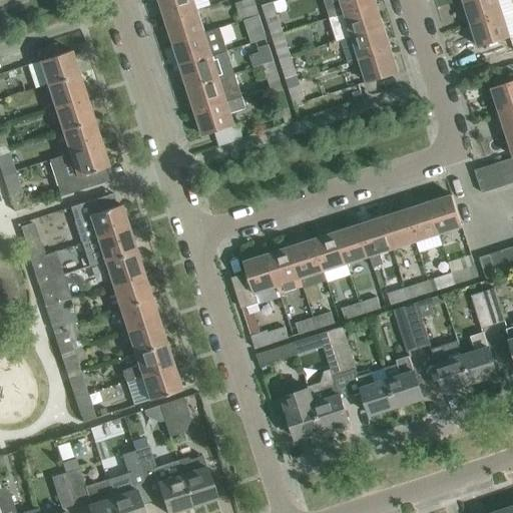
[(197,10),(193,0),(159,0),(166,20),(197,10)]
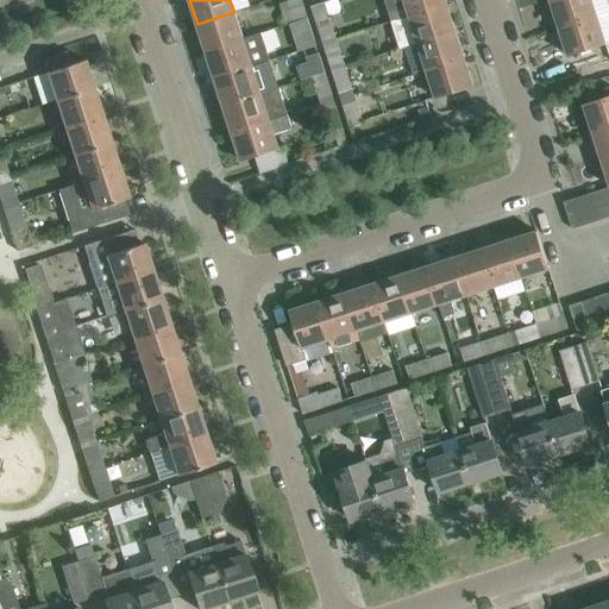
[(301,0),(288,0),(278,4),(286,24),(293,22),(294,23),(307,18),(301,0)]
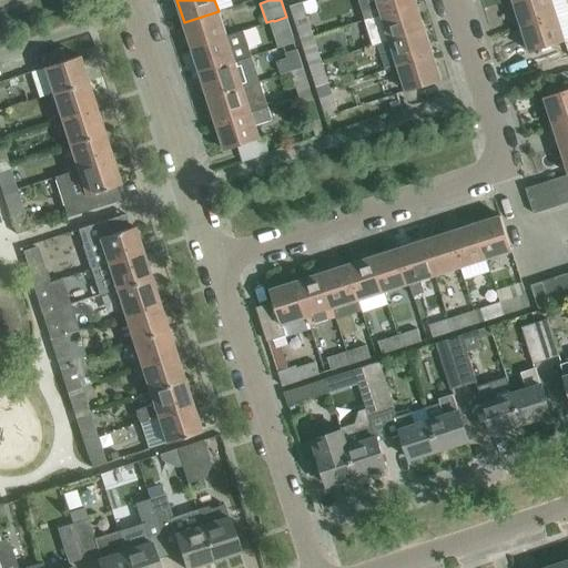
[(415,0),(358,0),(365,20),(407,7),(417,3),(415,0)]
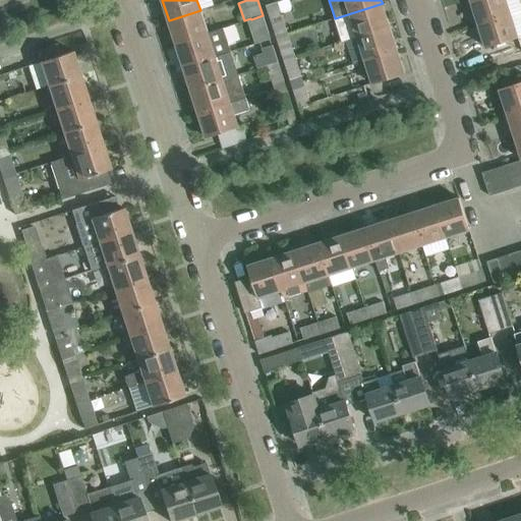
[(511,13),(506,0),(472,0),(471,0),(478,24),(511,13)]
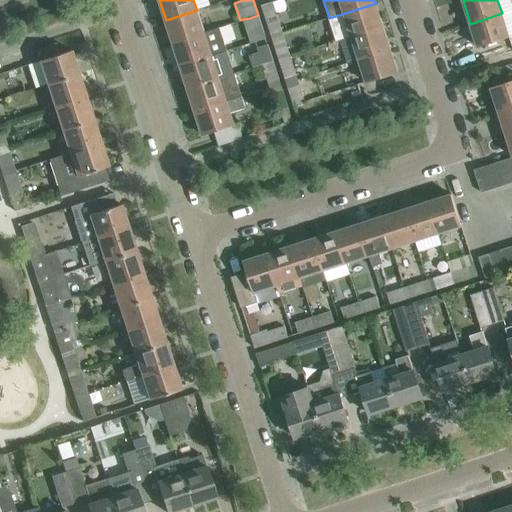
[(269,31),(281,28),(273,2),(261,5),(269,31)]
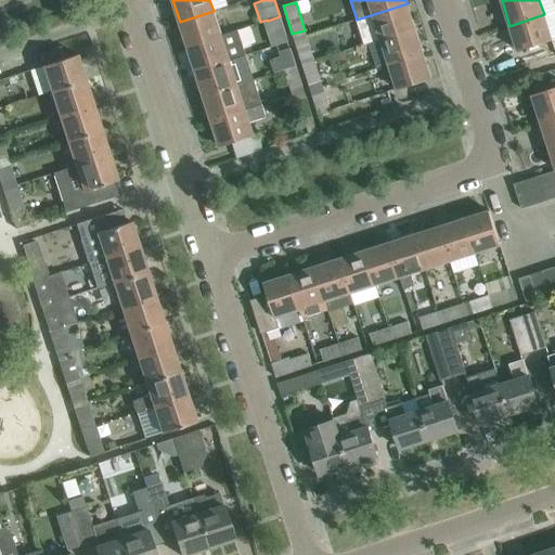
[(408,3),(398,7),(357,20),(365,44),(382,39),(415,28),(408,3)]
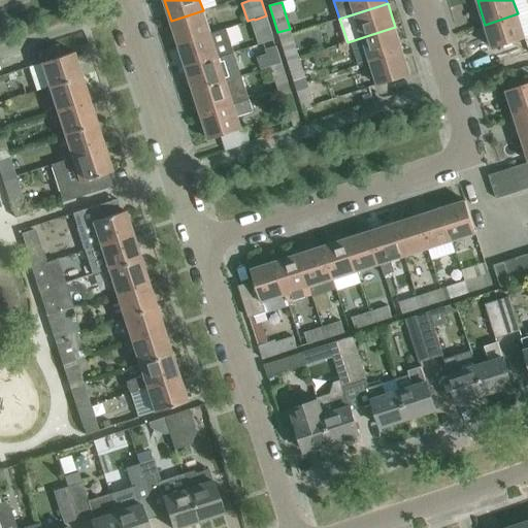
[(210,34),(203,10),(171,21),(178,44),(210,34)]
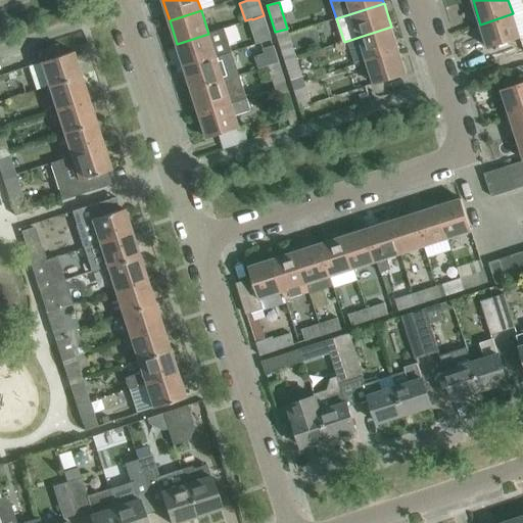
[(513,13),(480,25),(488,48),(520,38),(513,13)]
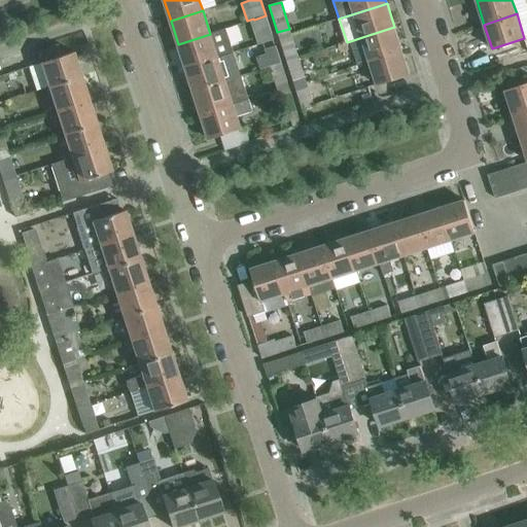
[(401,50),(394,27),(362,37),(370,61),(401,50)]
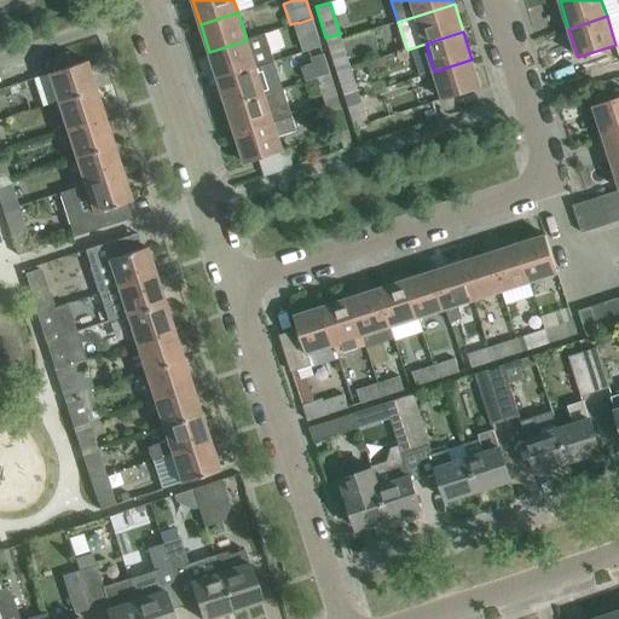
[(317,33),(299,39),(304,52),(322,46),(319,39),(317,33)]
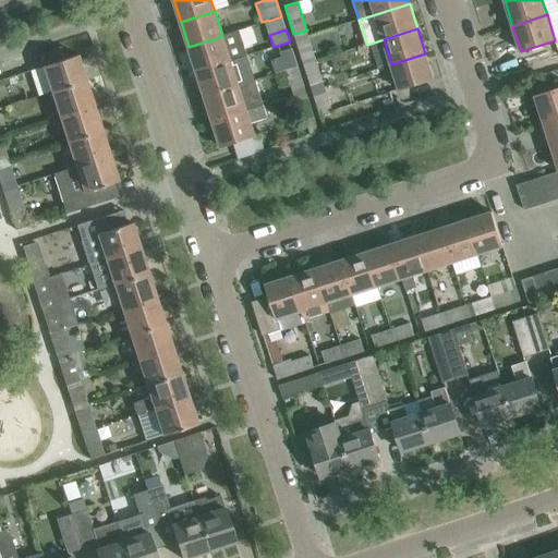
[(239,31),(222,36),(189,47),(196,72),(231,61),(247,56),(239,31)]
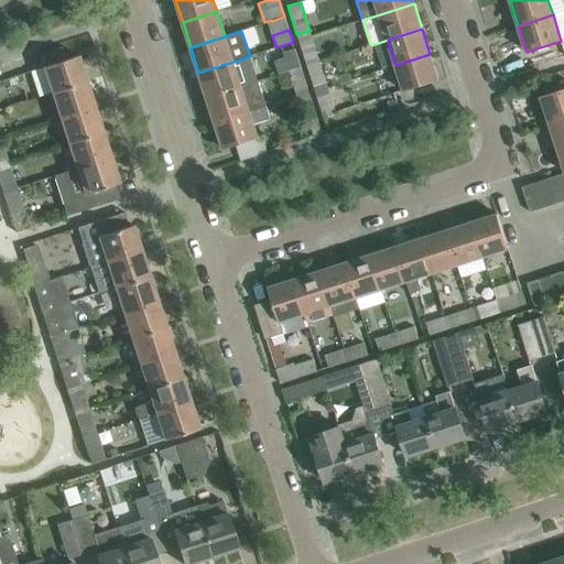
[(320,63),(310,31),(296,34),(307,66),(320,63)]
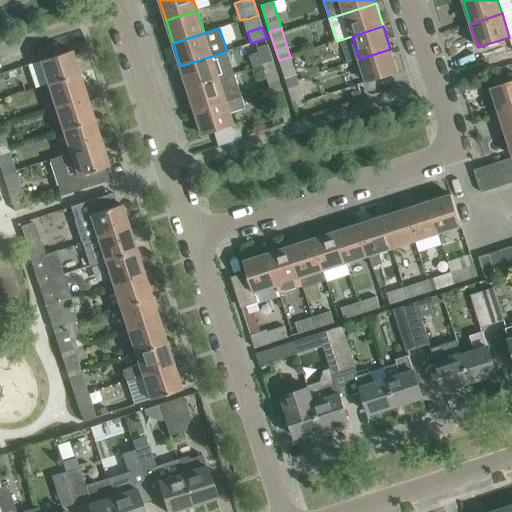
[(262,66),(273,62),(268,44),(256,47),(262,66)]
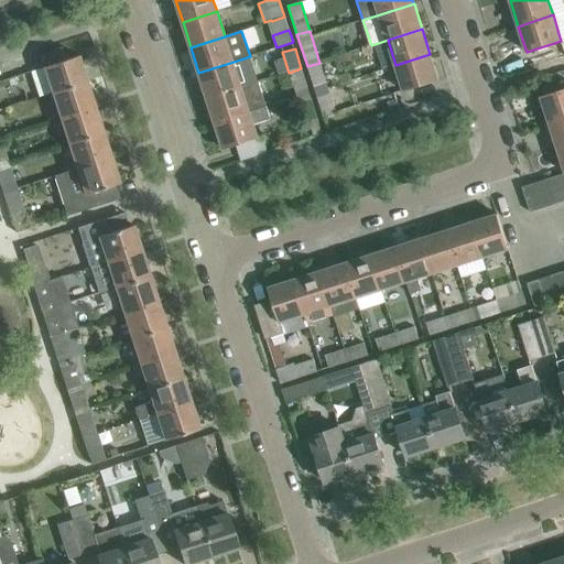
[(396,65),(397,69),(403,90),(438,80),(430,54),(396,65)]
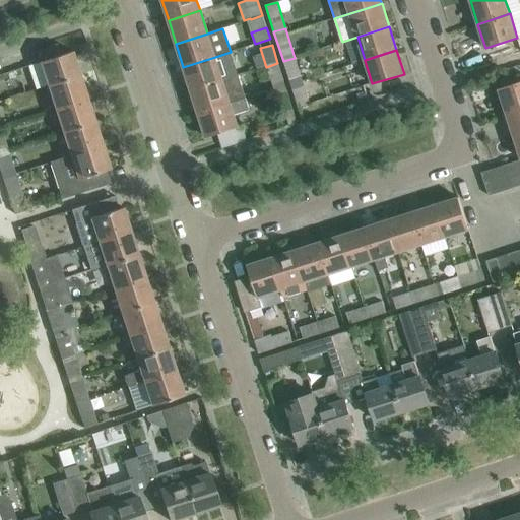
[(71,51),(40,61),(26,65),(35,89),(47,84),(79,74),(71,51)]
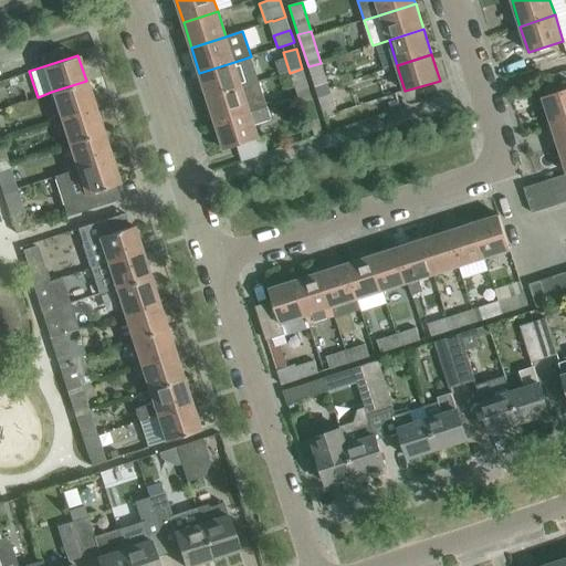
[(242,86),(234,62),(199,73),(208,98),(242,86)]
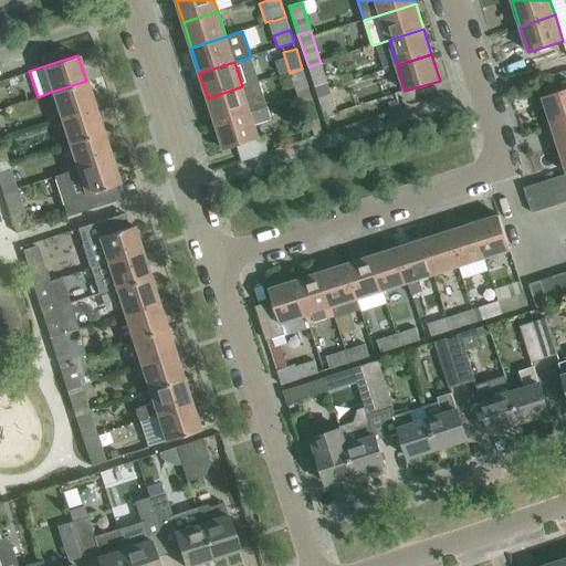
[(321,63),(308,66),(315,86),(326,82),(321,63)]
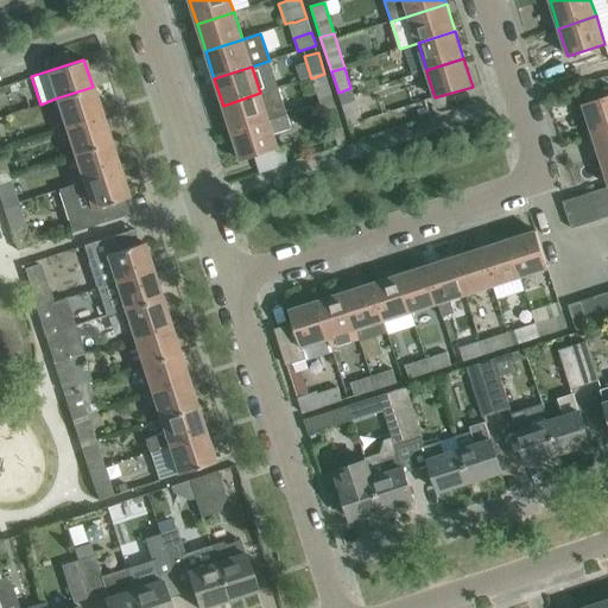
[(324,74),(311,78),(318,97),(330,94),(324,74)]
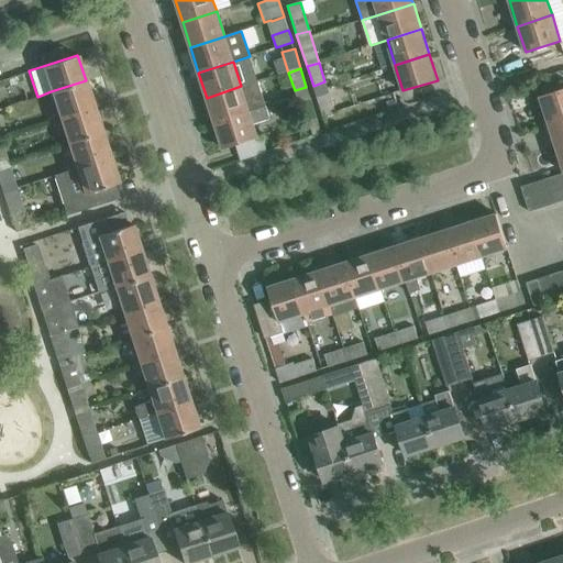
[(94,106),(86,80),(51,91),(59,117),(94,106)]
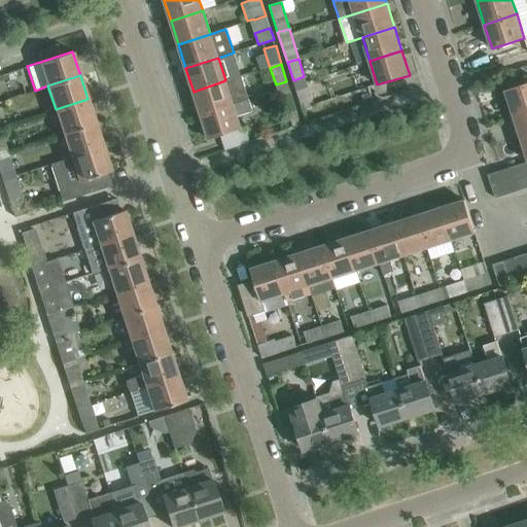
[(240,75),(225,80),(194,92),(201,115),(248,100),(240,75)]
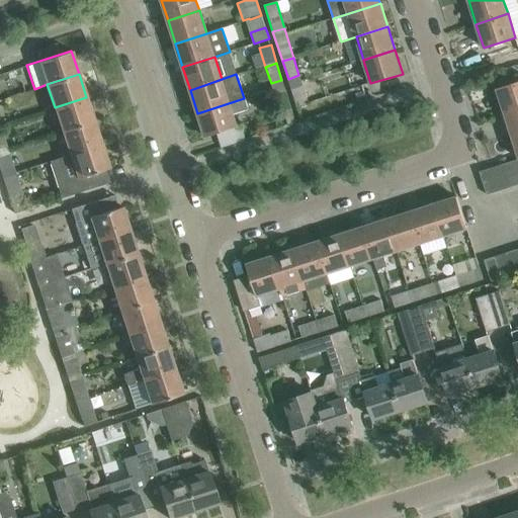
[(517,107),(517,81),(497,88),(504,112),(517,107)]
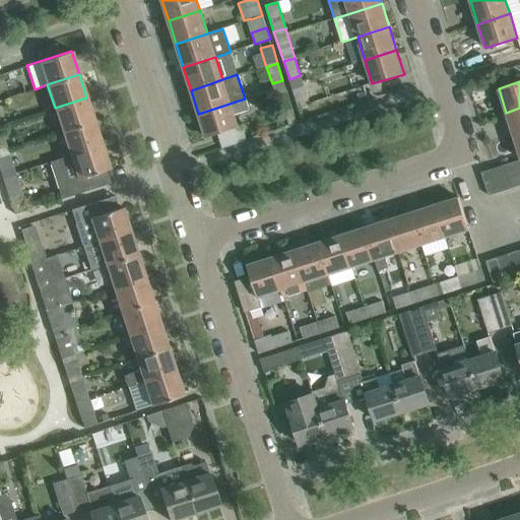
[(304,84),(293,87),(299,108),(310,104),(304,84)]
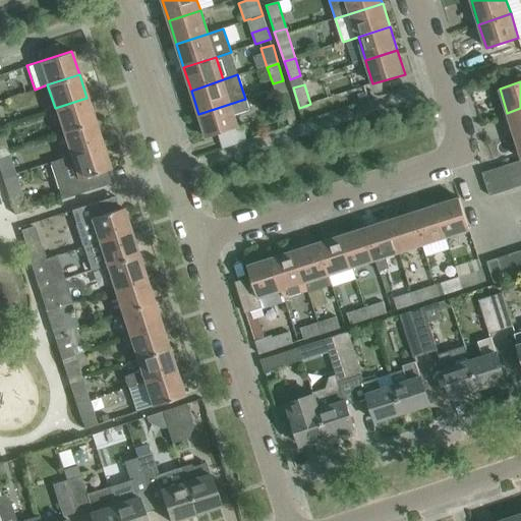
[(287,91),(277,94),(282,113),(293,110),(287,91)]
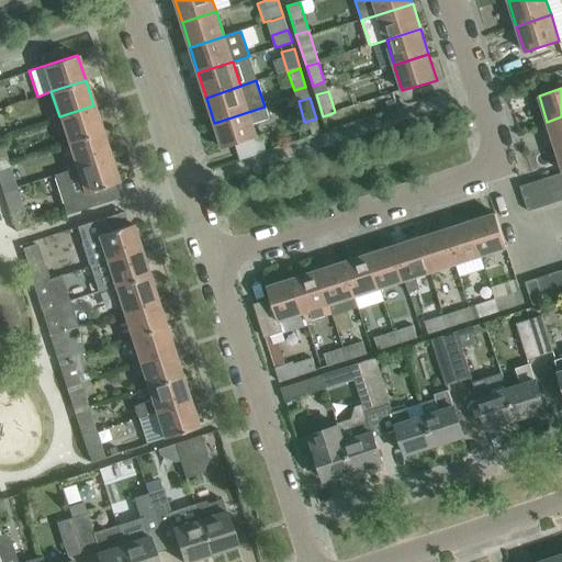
[(102,131),(93,105),(59,116),(67,142),(102,131)]
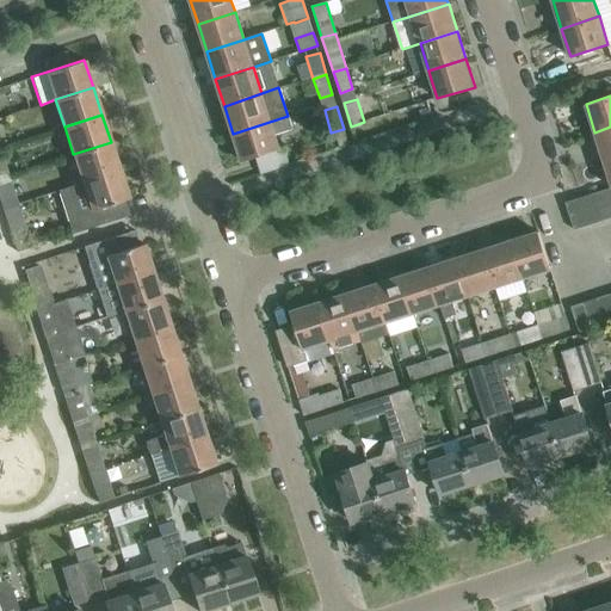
[(233,134),(242,161),(279,149),(275,134),(292,128),(288,116),(233,134)]
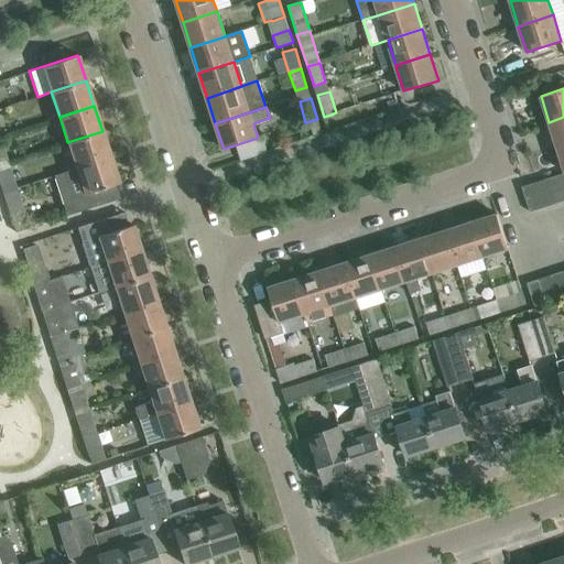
[(563,144),(563,117),(549,122),(557,148),(563,144)]
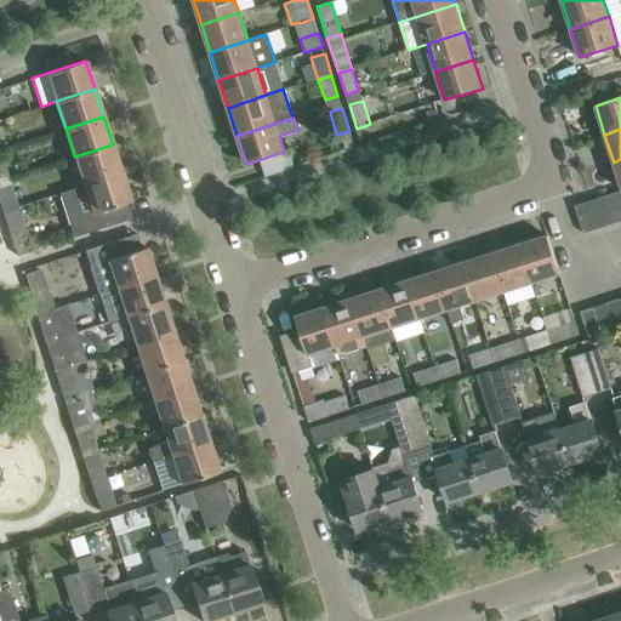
[(121,172),(113,144),(74,157),(84,184),(121,172)]
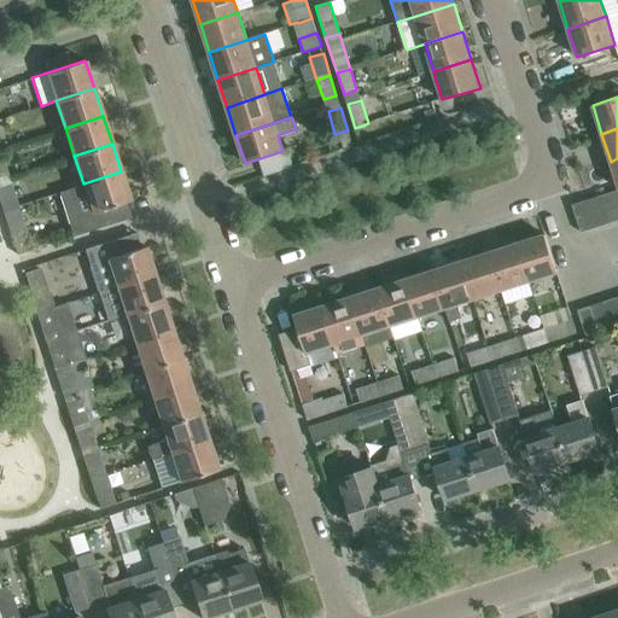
[(121,172),(83,184),(93,213),(130,200),(121,172)]
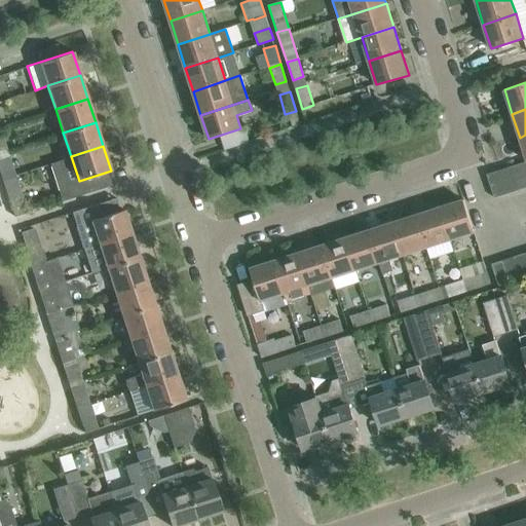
[(14,175),(8,156),(0,158),(0,173),(2,179),(14,175)]
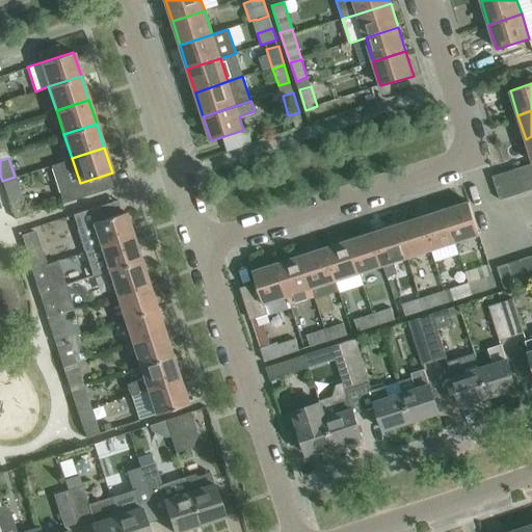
[(523,192),(531,189),(531,183),(526,165),(515,169),(523,192)]
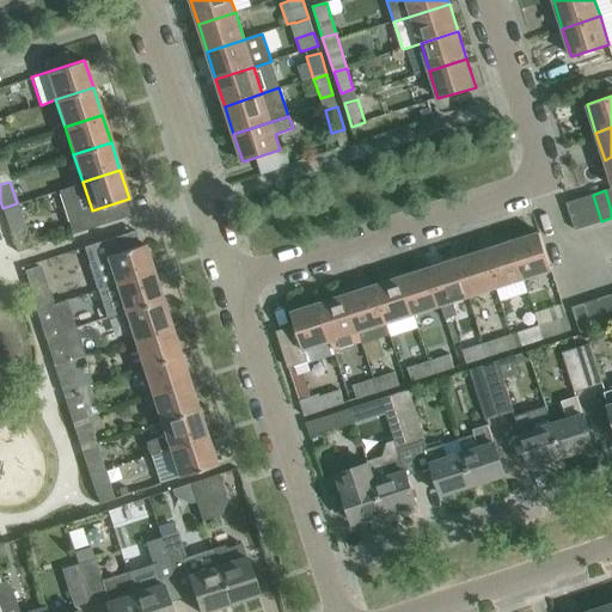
[(601,221),(593,195),(580,199),(588,226),(601,221)]
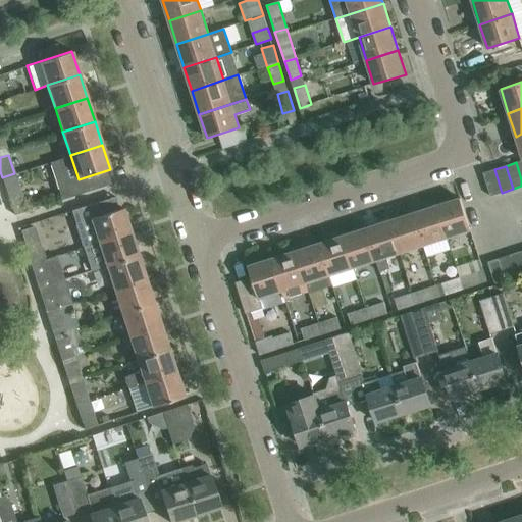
[(502,193),(494,169),(483,173),(490,196),(502,193)]
